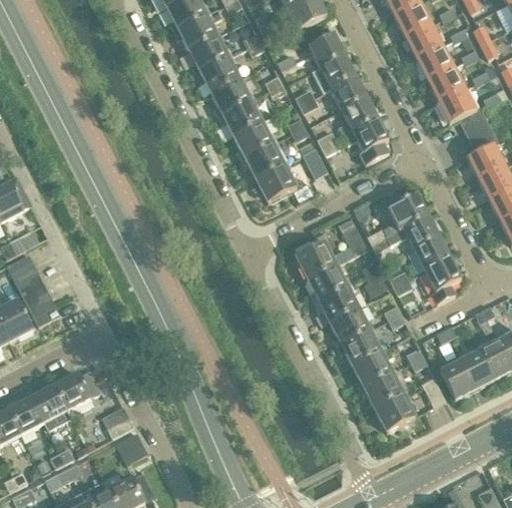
[(162,0),(167,9),(184,0),(162,0)]
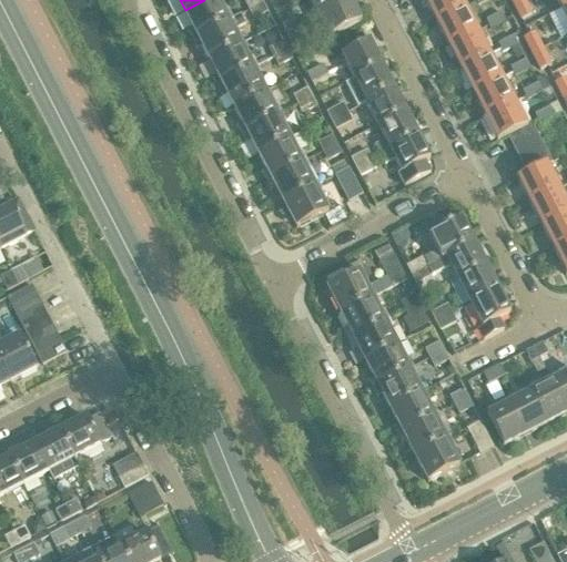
[(204,0),(185,10),(193,26),(188,28),(193,37),(198,34),(229,19),(219,0),(204,0)]
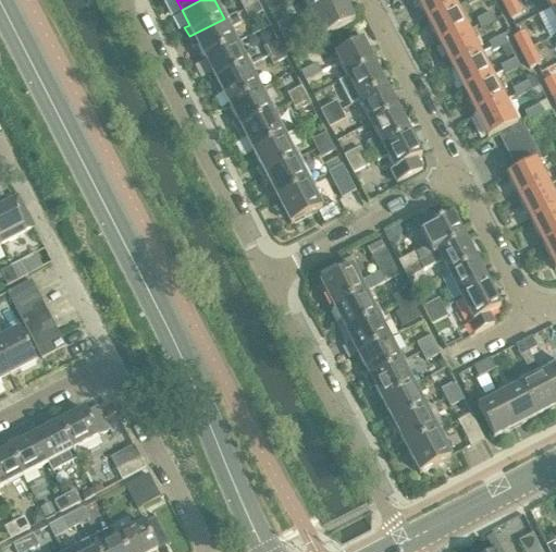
[(249,15),(263,8),(259,0),(245,8),(249,15)]
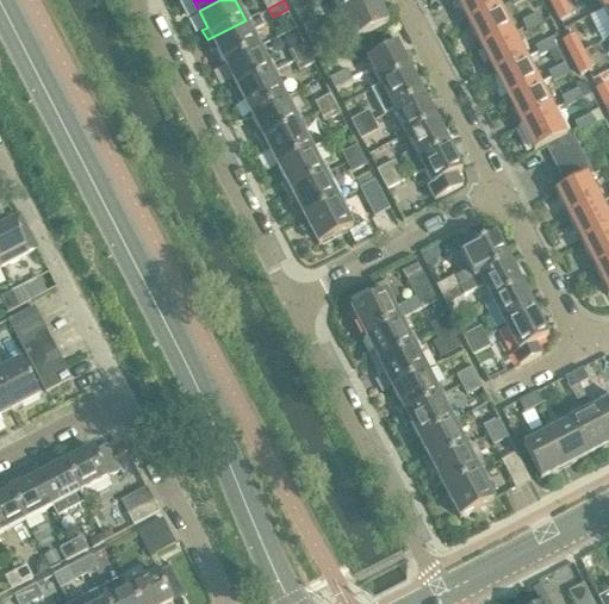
[(335,0),(343,14),(370,0),(335,0)]
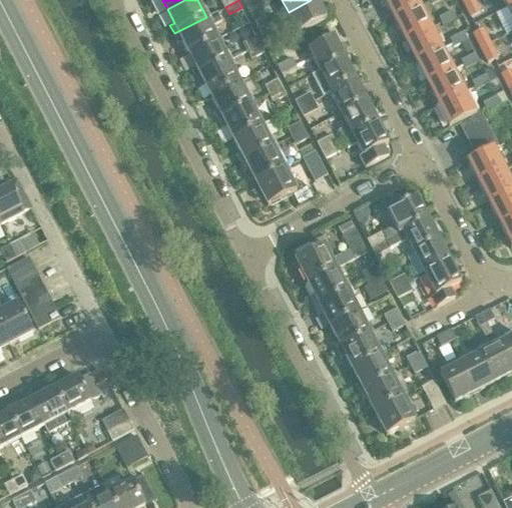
[(299,32),(327,17),(318,0),(311,0),(289,12),(299,32)]
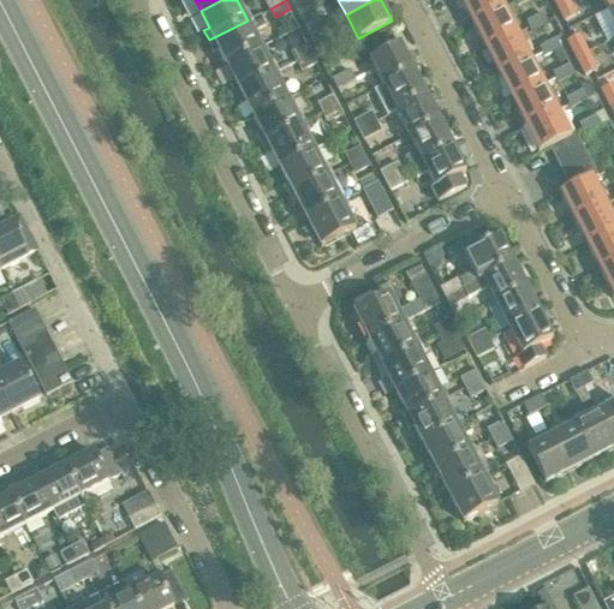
[(472,22),(505,5),(501,0),(462,0),(472,22)]
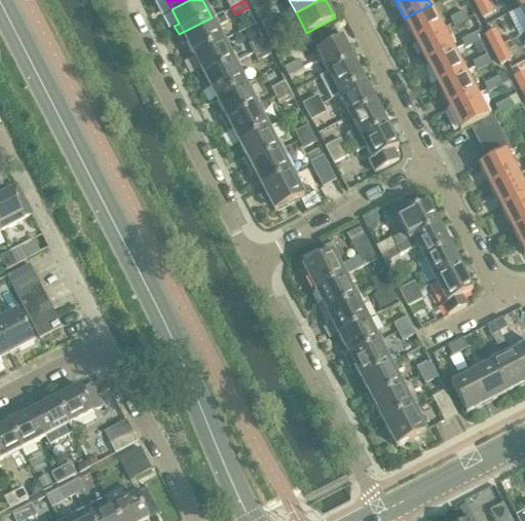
[(482,15),(493,9),(488,0),(475,0),(482,15)]
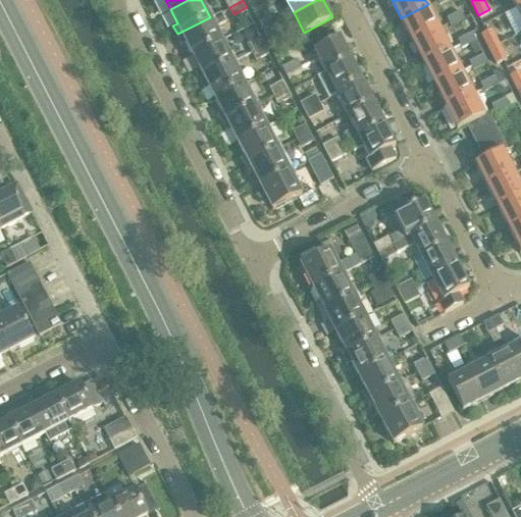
[(412,41),(439,27),(428,4),(401,18),(412,41)]
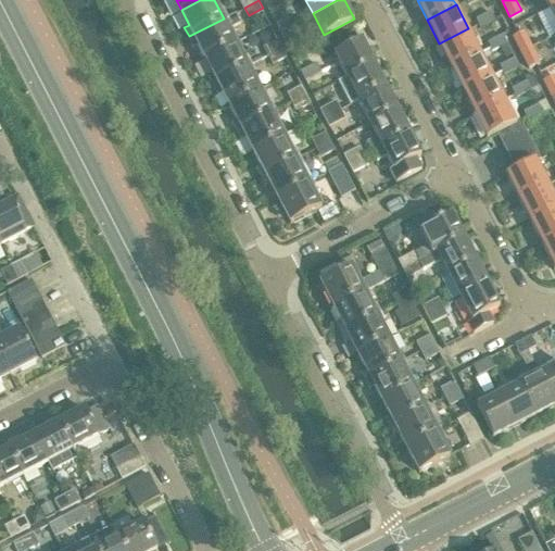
[(480,25),(495,17),(491,9),(476,16),(479,22),(480,25)]
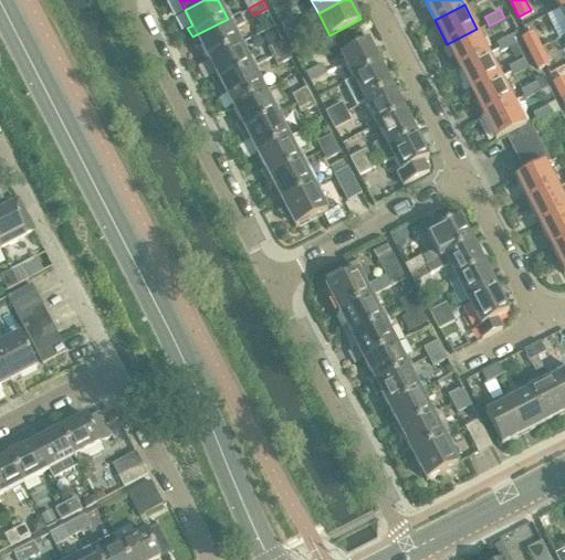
[(197,34),(192,37),(197,45),(201,43),(209,57),(240,42),(233,29),(246,22),(241,12),(228,19),(197,34)]
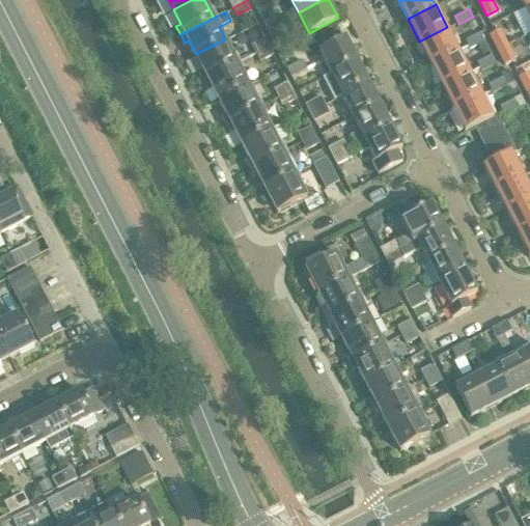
[(269,28),(278,23),(274,14),(263,19),(269,28)]
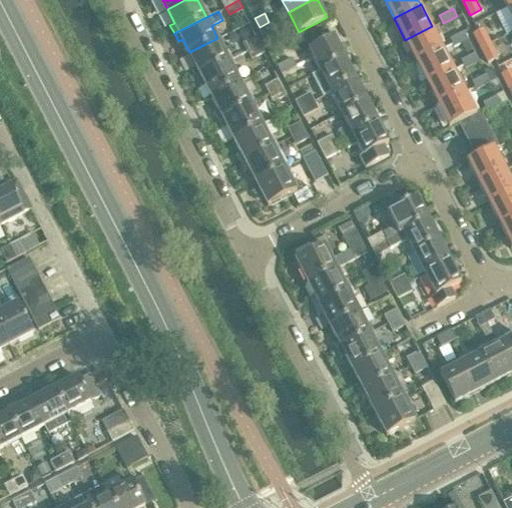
[(263,33),(273,29),(269,22),(260,27),(263,33)]
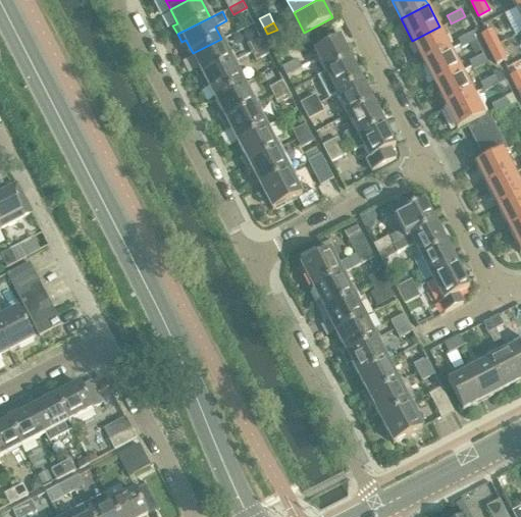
[(489,47),(501,42),(492,26),(481,32),(489,47)]
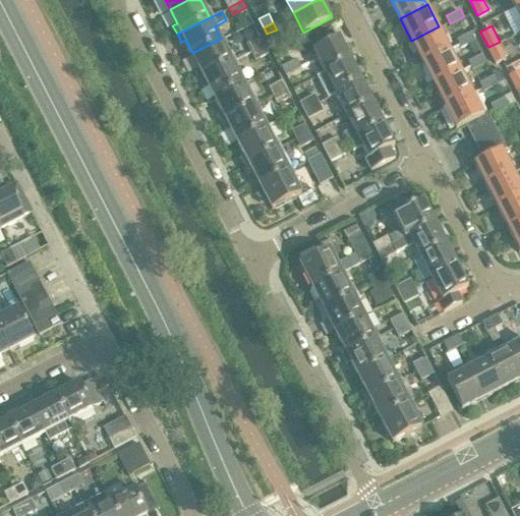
[(421,62),(450,48),(439,26),(411,41),(421,62)]
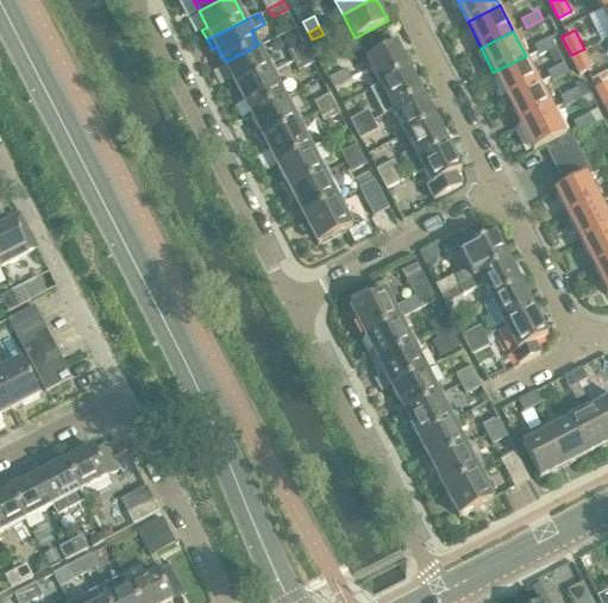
[(539,52),(556,44),(551,35),(534,43),(539,52)]
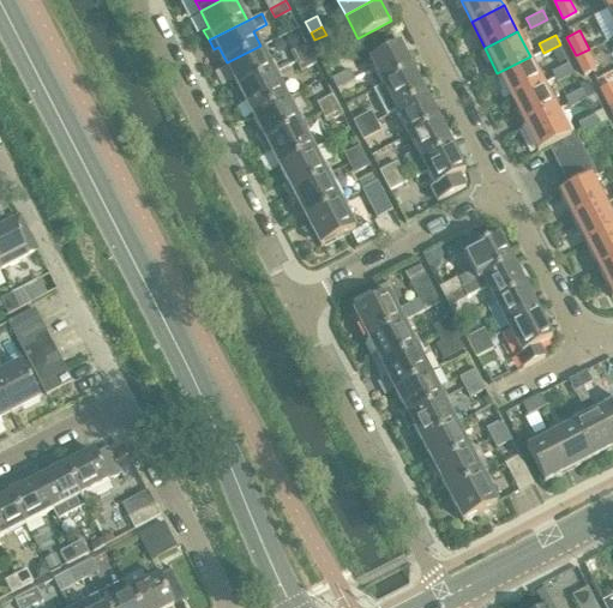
[(296,59),(312,50),(306,41),(292,48),(296,59)]
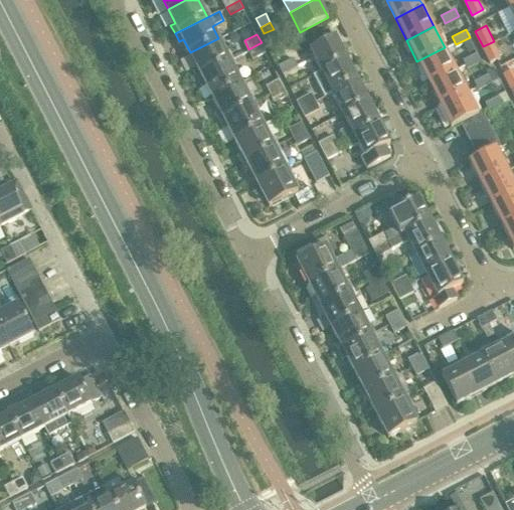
[(321,69),(345,57),(334,35),(310,48),(321,69)]
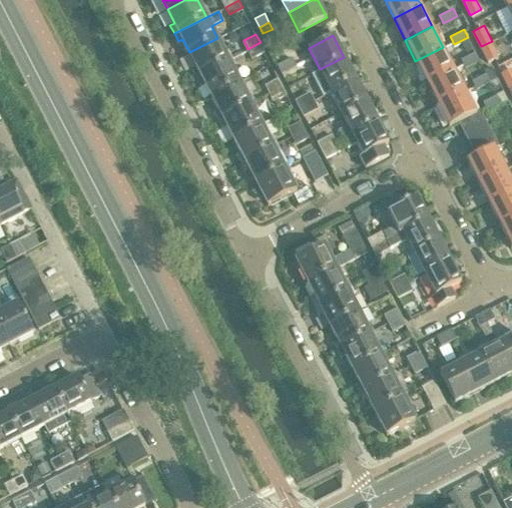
[(217,38),(189,52),(193,60),(196,65),(191,68),(196,76),(200,74),(228,59),(217,38)]
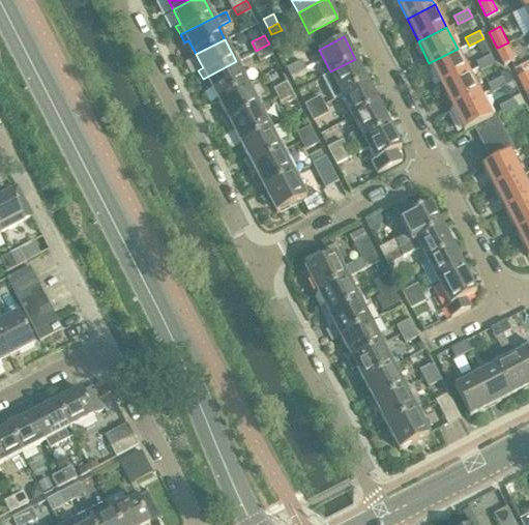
[(508,42),(497,48),(504,62),(516,56),(508,42)]
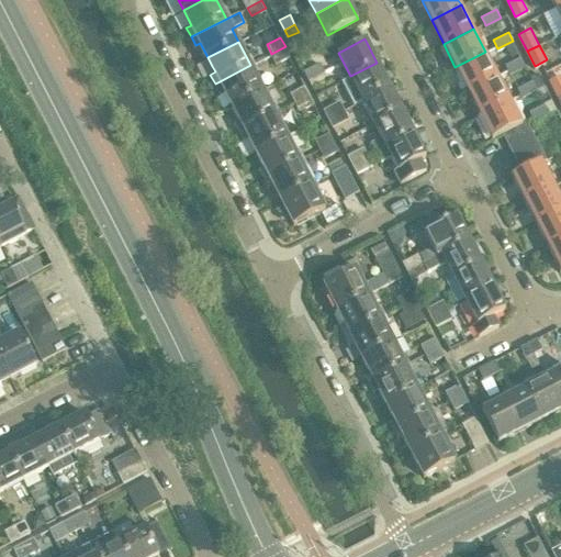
[(276,63),(290,55),(285,46),(271,54),(276,63)]
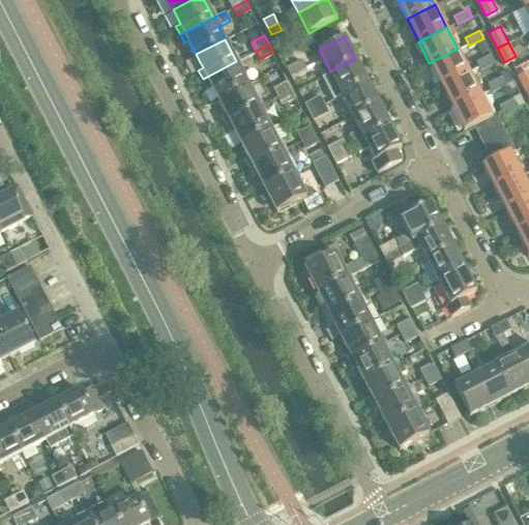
[(440,86),(469,71),(458,49),(429,63),(440,86)]
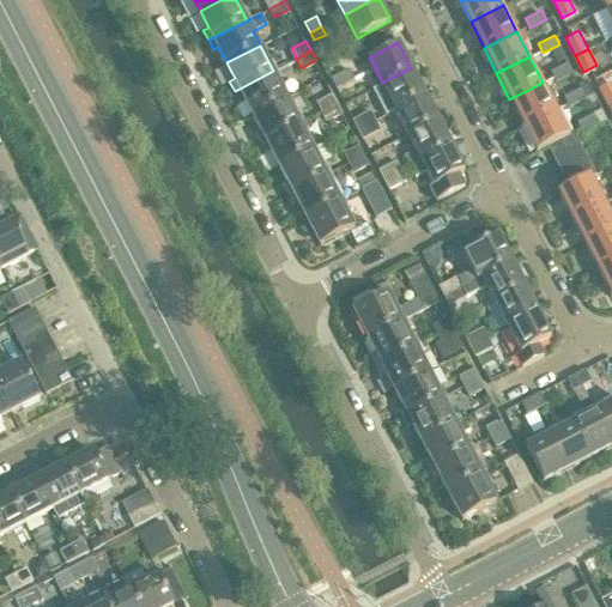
[(556,78),(573,70),(568,60),(551,68),(556,78)]
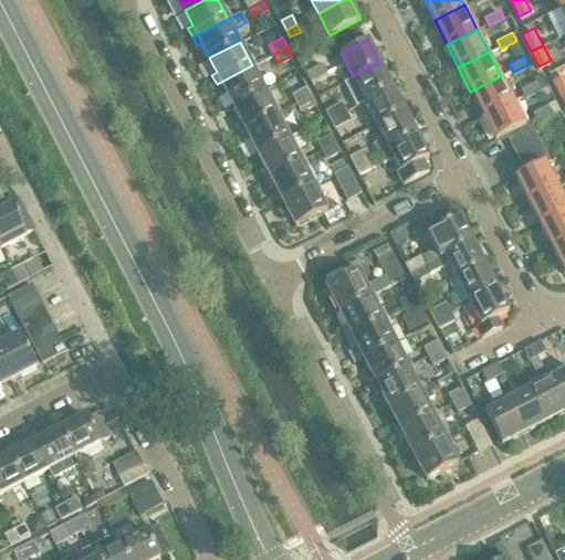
[(312,78),(327,70),(323,61),(306,69),(312,78)]
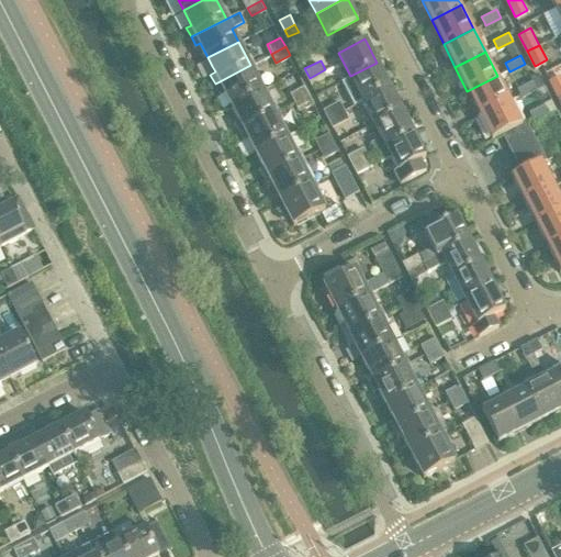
[(350,76),(343,80),(355,103),(362,99),(389,86),(377,63),(350,76)]
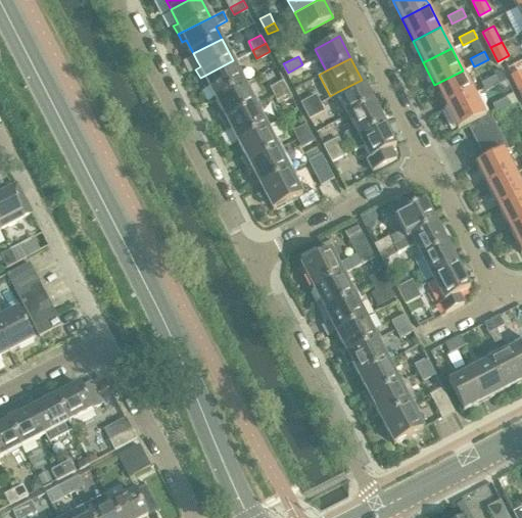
[(204,76),(200,78),(204,86),(208,83),(216,96),(243,82),(233,60),(204,76)]
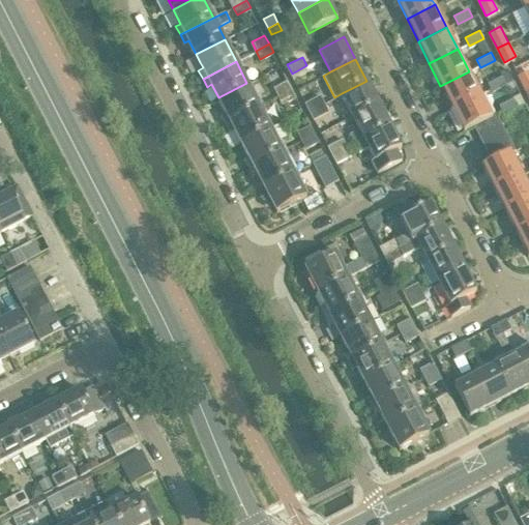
[(526,90),(528,89),(528,68),(518,74),(526,90)]
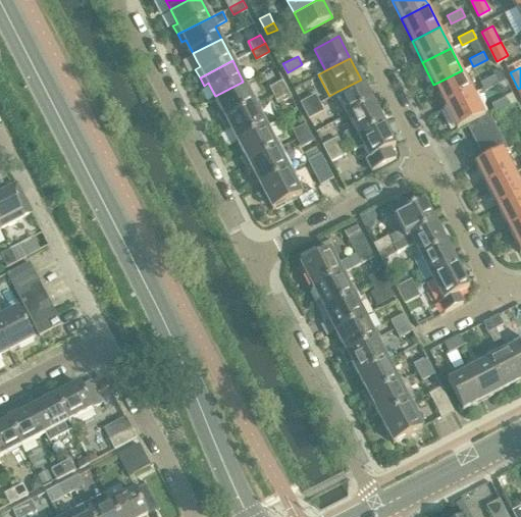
[(445,106),(472,92),(462,70),(433,85),(445,106)]
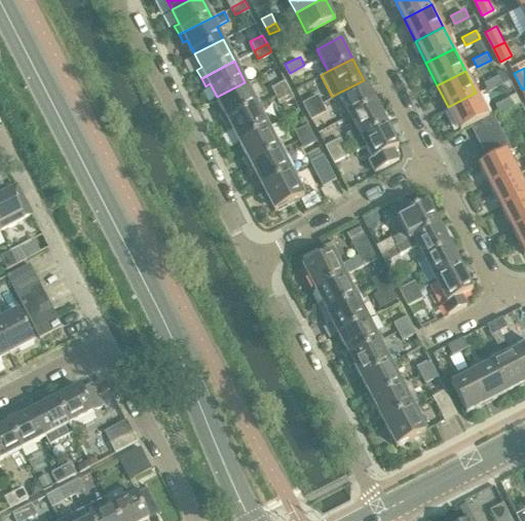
[(488,89),(502,82),(498,74),(484,81),(488,89)]
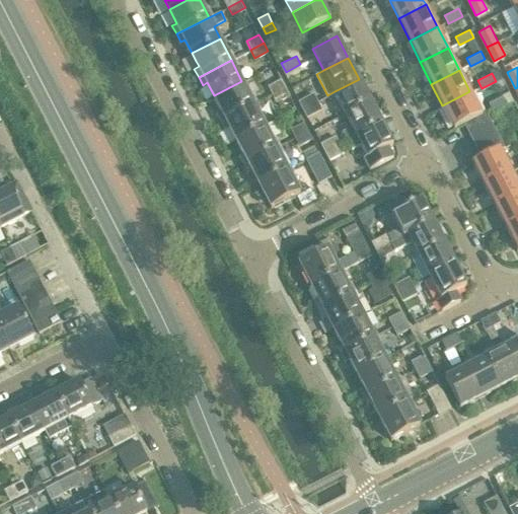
[(273,93),(286,87),(281,77),(269,84),(273,93)]
